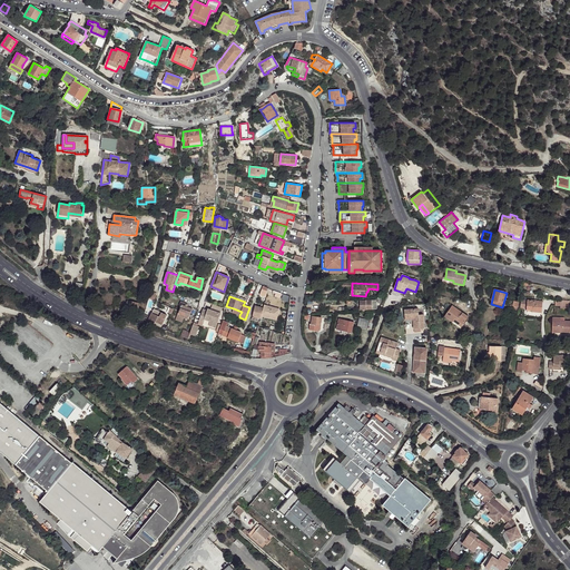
[(541,312),(542,302),(528,300),(528,301),(521,300),(520,308),(527,308),(527,310),(532,311),(532,312),(541,312)]
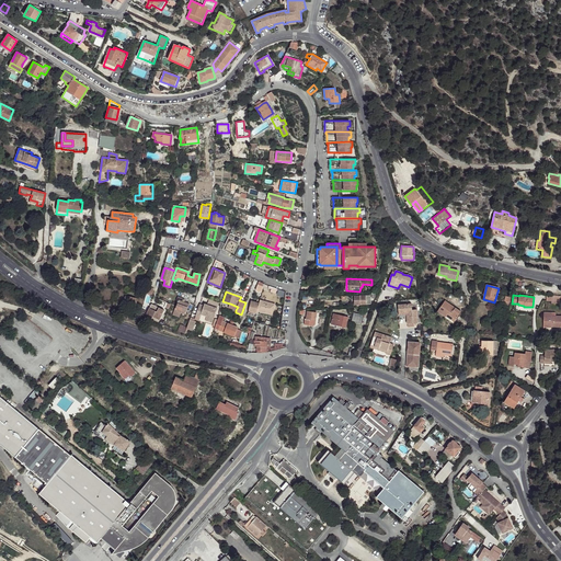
[(354,305),(366,305),(370,305),(370,296),(359,296),(354,296),(354,305)]
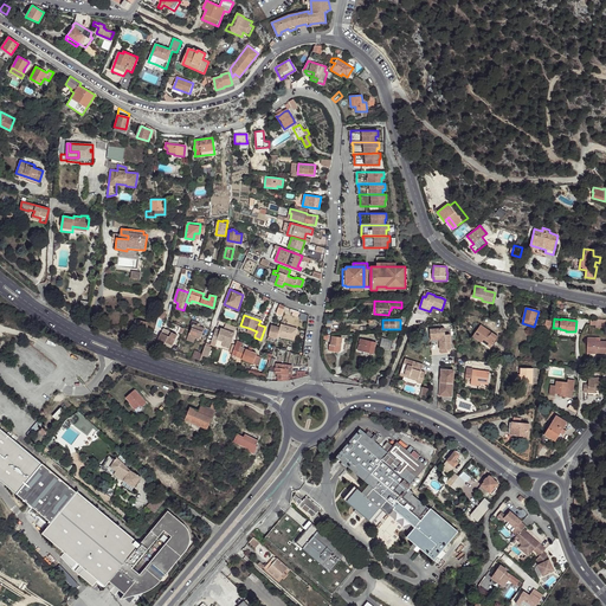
[(200,340),(201,337),(205,328),(198,326),(199,323),(192,321),(191,324),(192,326),(188,335),(195,339),(200,340)]
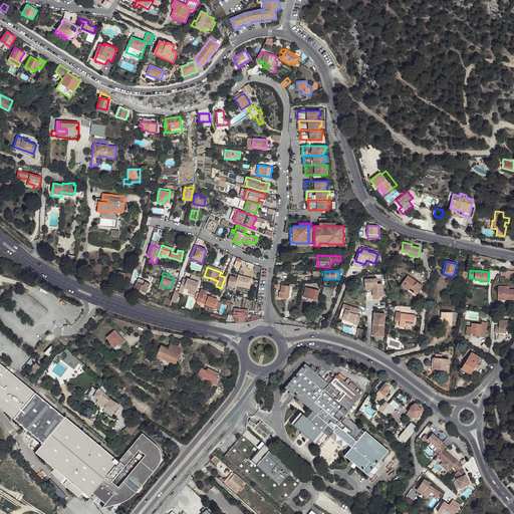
[(252,278),(238,275),(237,277),(235,285),(249,288),(252,278)]
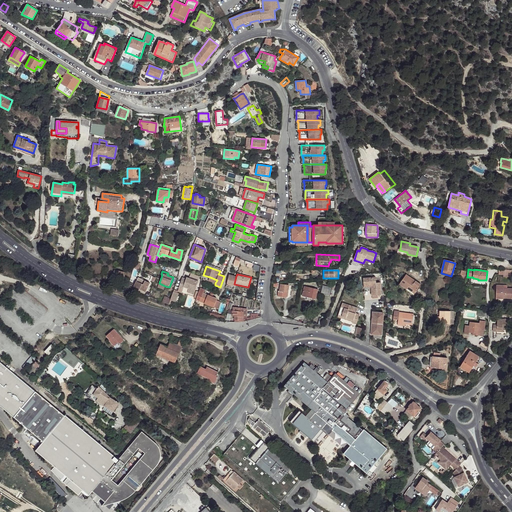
[(416,292),(421,284),(406,274),(399,284),(407,289),(408,287),(416,292)]
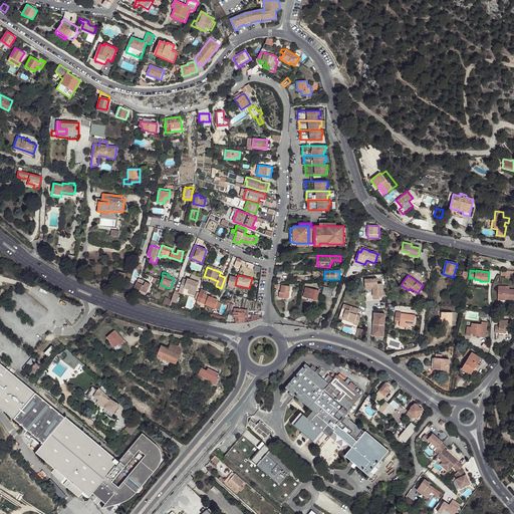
[(235,285),(237,277),(230,276),(227,288),(234,290),(235,285)]
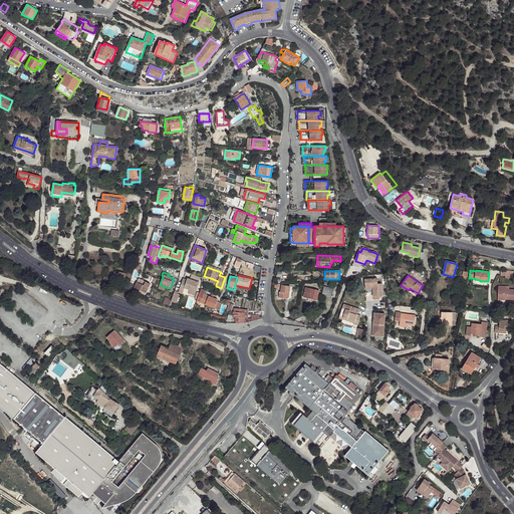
[(130,285),(129,288),(134,290),(146,295),(151,284),(139,278),(135,285),(131,283),(130,285)]
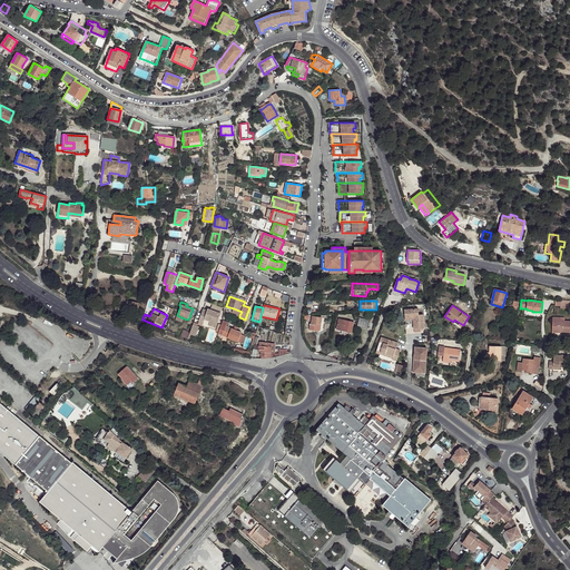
[(424,328),(423,315),(419,315),(419,308),(404,310),(405,321),(413,320),(414,330),(420,330),(424,328)]
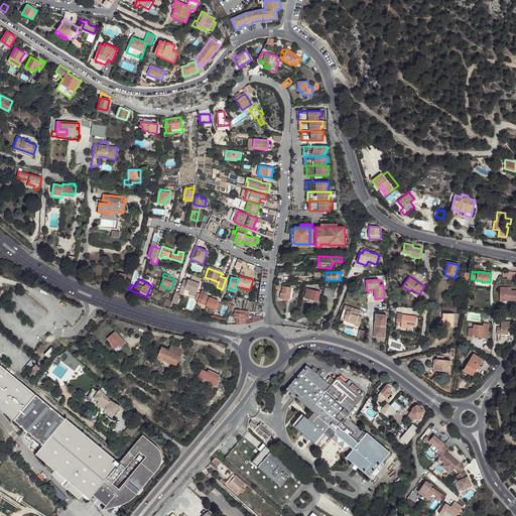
[(190,281),(188,280),(187,281),(183,280),(180,290),(184,291),(185,289),(190,291),(189,294),(196,296),(200,284),(190,281)]
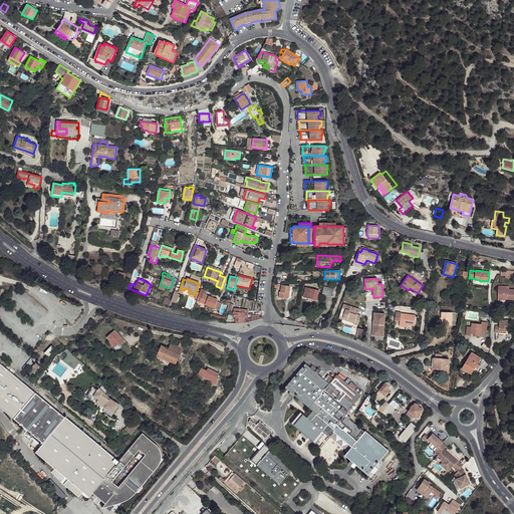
[(289,294),(290,287),(282,285),(281,293),(279,293),(279,298),(287,299),(288,294),(289,294)]
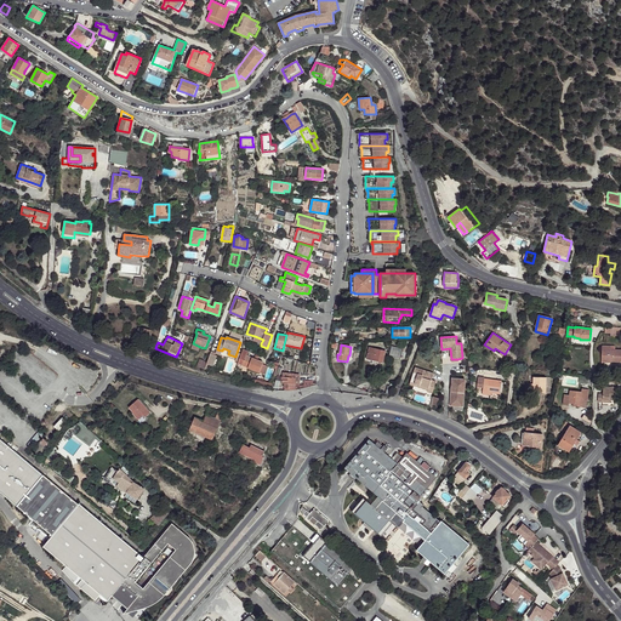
[(620,362),(620,349),(615,351),(615,347),(602,346),(602,360),(610,360),(610,362),(620,362)]
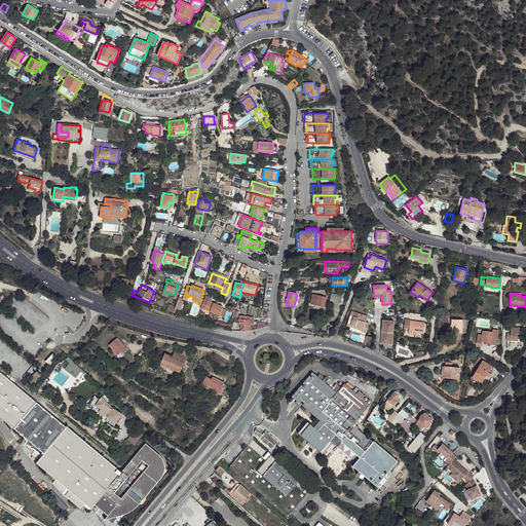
[(327,297),(312,294),(310,304),(325,307),(327,297)]
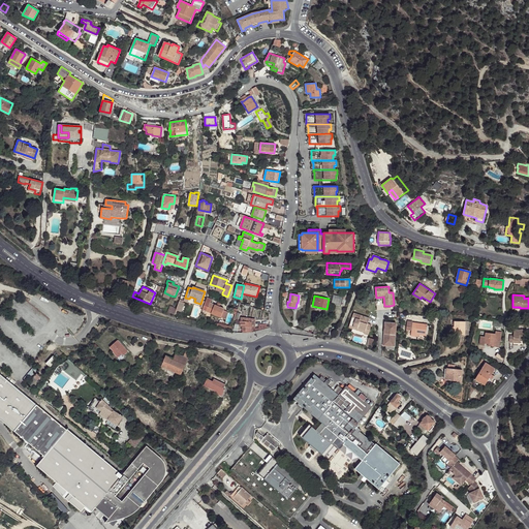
[(342,298),(334,296),(332,303),(341,305),(342,298)]
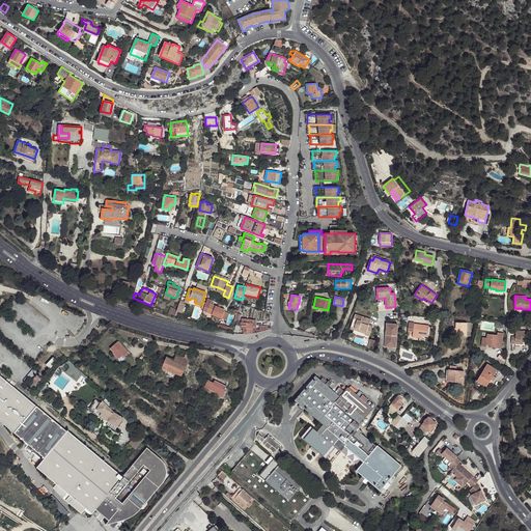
[(431,303),(423,298),(422,300),(421,301),(428,306),(431,303)]
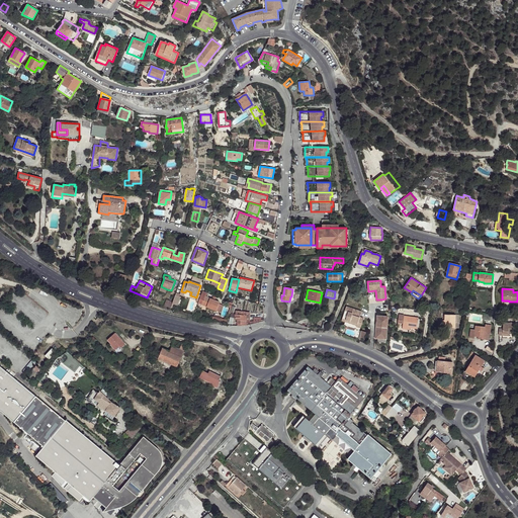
[(198,304),(217,311),(219,304),(220,303),(206,296),(207,293),(202,291),(201,295),(199,301),(198,304)]
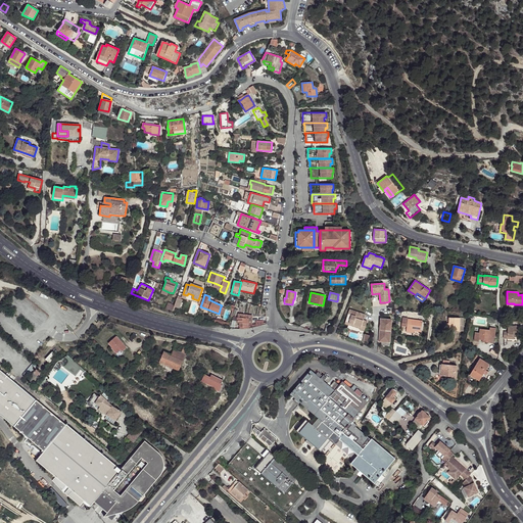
[(181,299),(177,298),(175,304),(173,311),(175,312),(177,307),(180,308),(183,300),(181,299)]
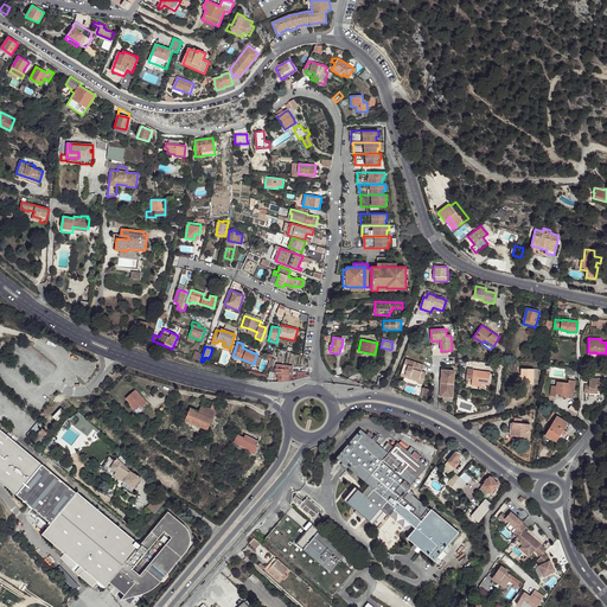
[(423,365),(406,359),(402,371),(406,372),(404,377),(409,378),(410,377),(423,381),(426,376),(421,375),(422,372),(423,365)]
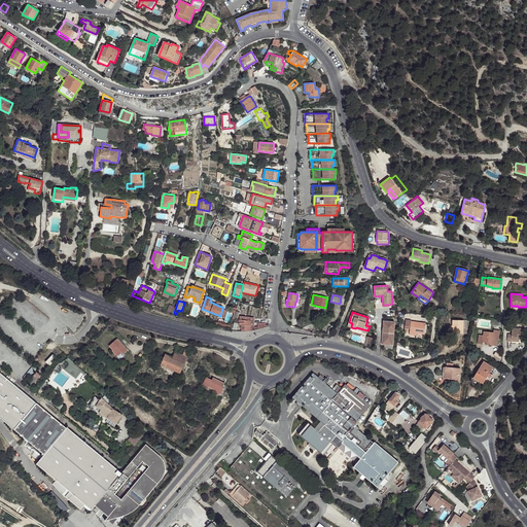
[(250,330),(250,318),(240,317),(239,325),(242,325),(242,330),(247,331),(250,330)]
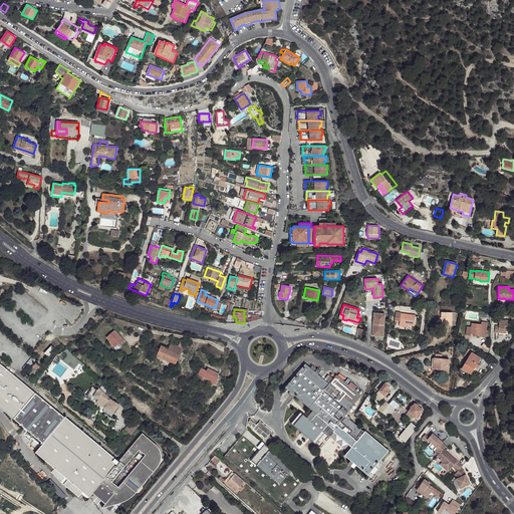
[(452,325),(452,312),(442,312),(441,318),(439,318),(439,325),(452,326),(452,325)]
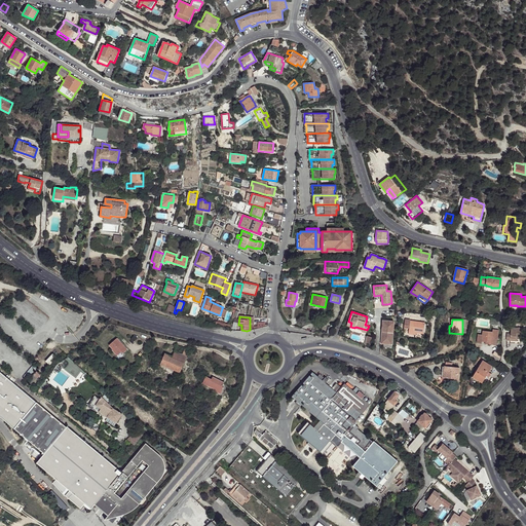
[(392,344),(393,322),(383,321),(382,332),(385,332),(385,336),(382,336),(381,343),(392,344)]
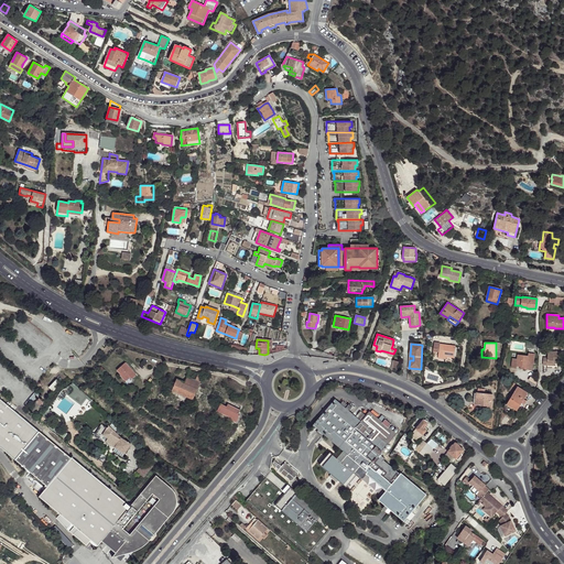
[(446,357),(454,358),(455,346),(434,344),(433,351),(438,353),(438,356),(446,357)]
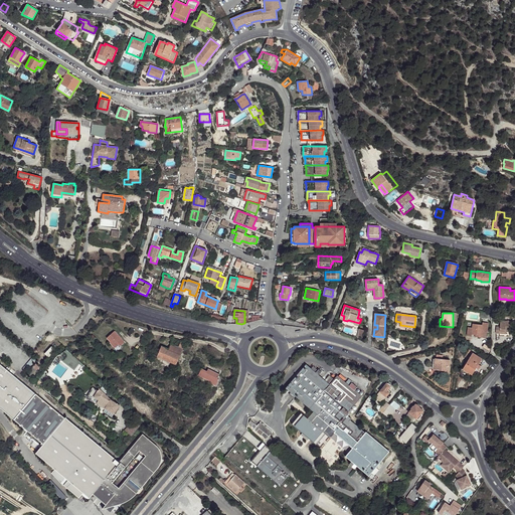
[(496,327),(496,333),(500,334),(500,332),(507,332),(514,332),(514,327),(514,321),(500,321),(500,327),(496,327)]
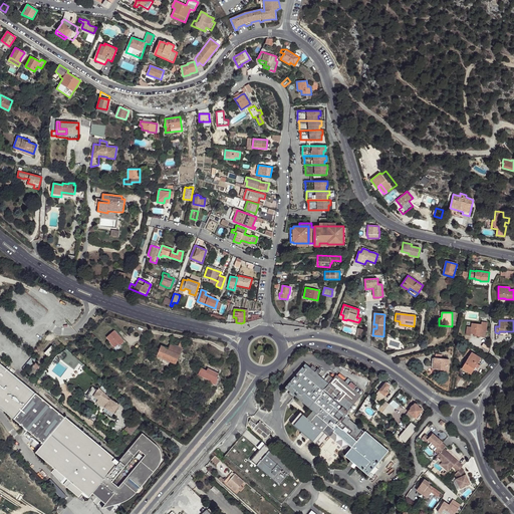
[(478,336),(486,337),(487,322),(482,322),(481,324),(472,323),(472,327),(467,327),(467,335),(471,335),(471,333),(474,334),(478,334),(478,336)]
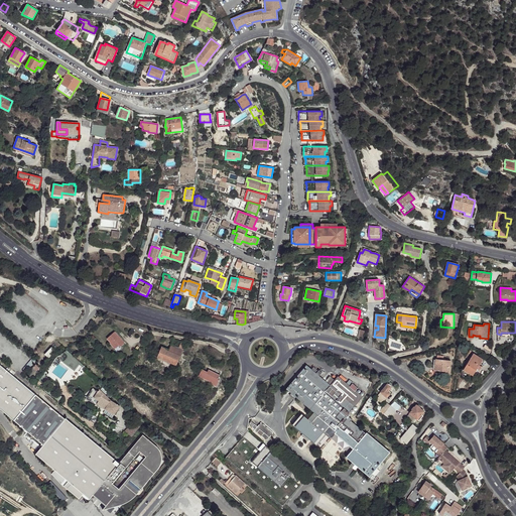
[(115,332),(107,339),(111,343),(110,343),(115,349),(119,345),(121,347),(125,343),(115,332)]
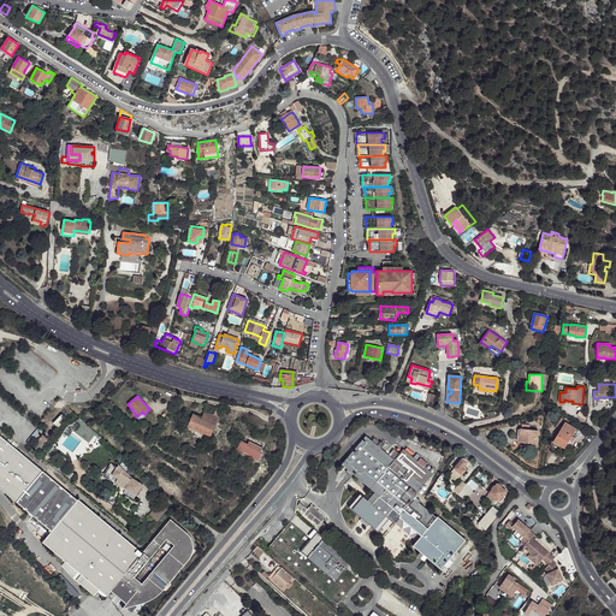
[(190,422),(188,426),(211,436),(219,418),(218,418),(223,409),(217,407),(213,415),(205,412),(202,418),(193,414),(191,418),(184,414),(183,419),(190,422)]
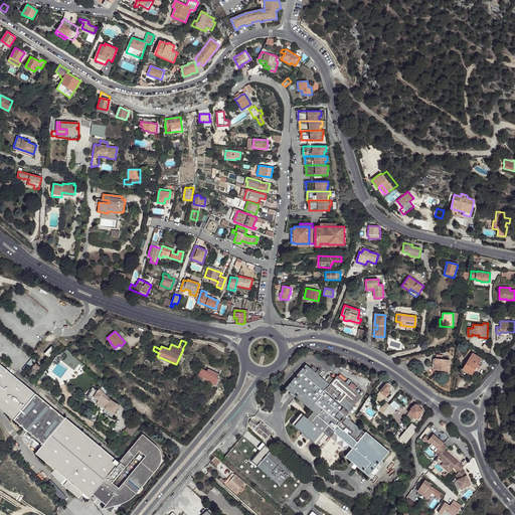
[(48,357),(55,350),(52,346),(45,354),(48,357)]
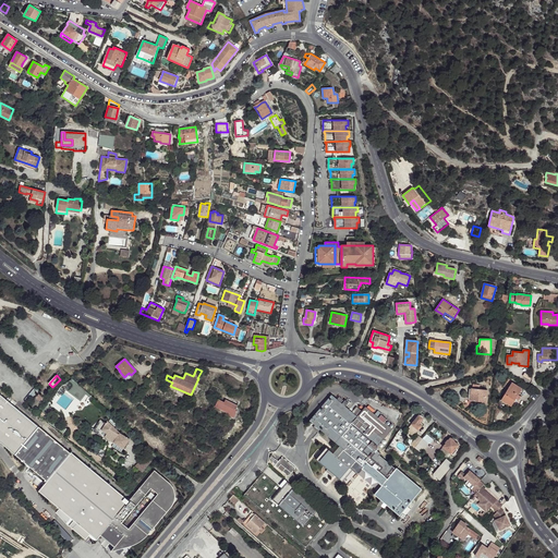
[(69,381),(73,385),(73,384),(79,388),(83,391),(84,389),(73,378),(69,381)]
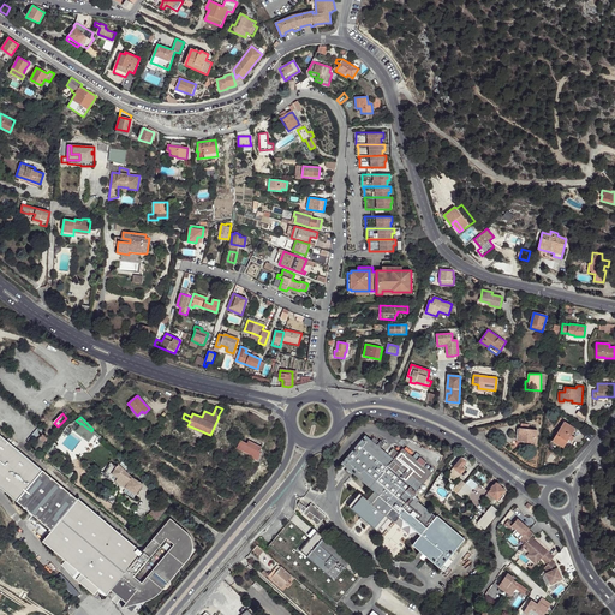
[(560,446),(563,448),(568,440),(572,435),(575,429),(565,422),(554,440),(561,443),(560,446)]
